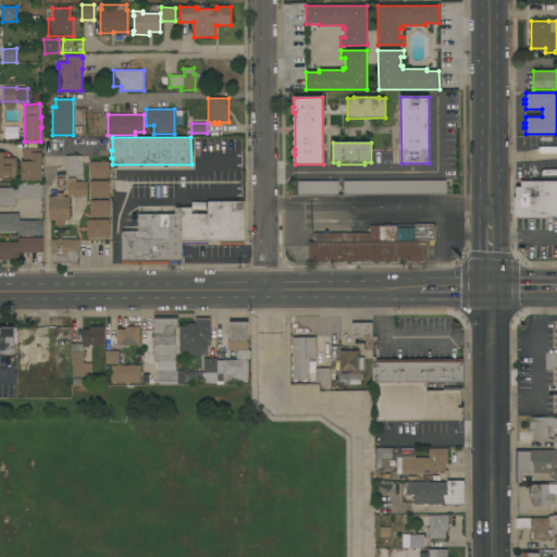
[(41,181),(21,181),(21,162),(23,162),(23,148),(41,148),(41,181)]
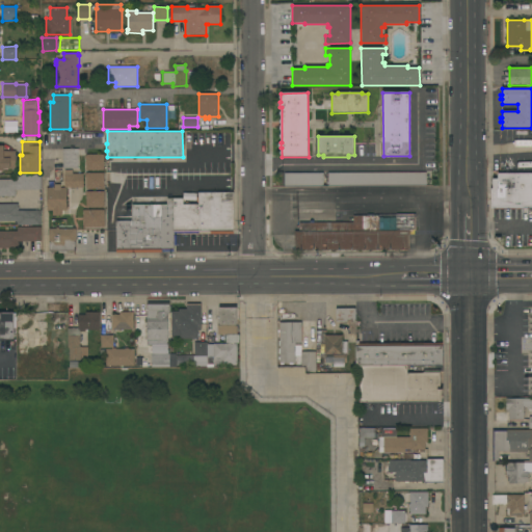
[(0,145),(3,145),(3,151),(16,151),(16,168),(4,168),(4,170),(0,170),(0,145)]
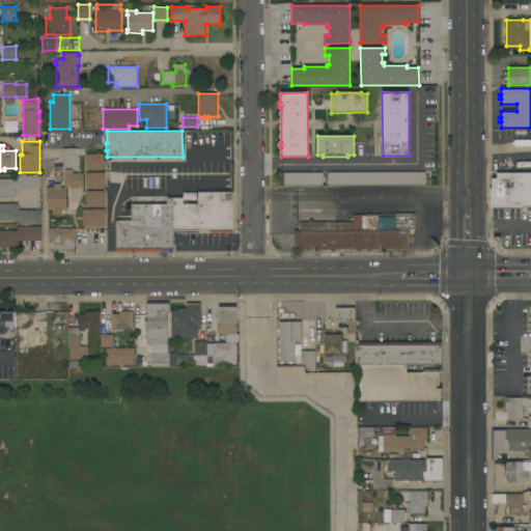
[(78,168),(62,168),(62,148),(78,148),(78,168)]
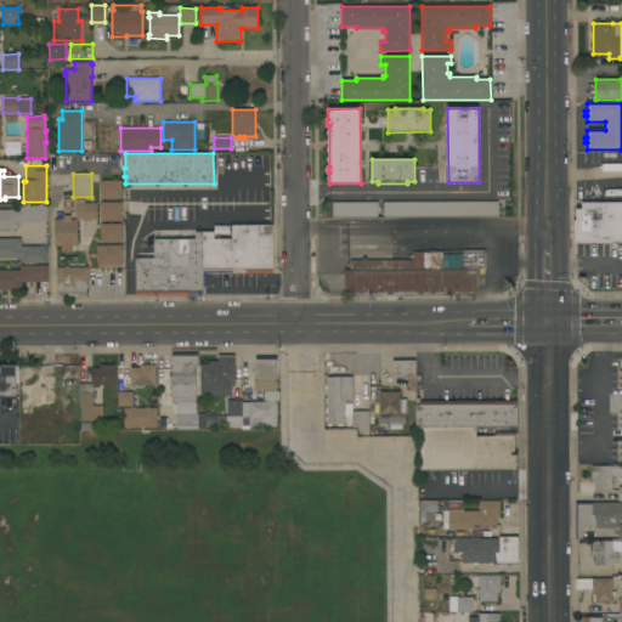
[(100,199),(100,186),(99,186),(99,182),(100,182),(100,181),(122,180),(122,199),(100,199)]
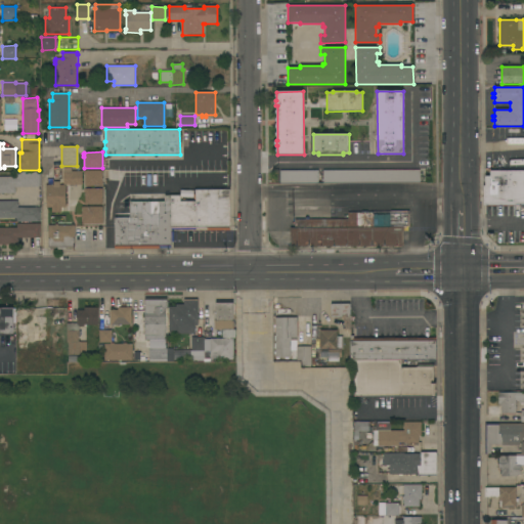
[(82,184),(74,184),(74,185),(69,185),(69,184),(63,184),(63,167),(71,167),(71,171),(82,171),(82,184)]
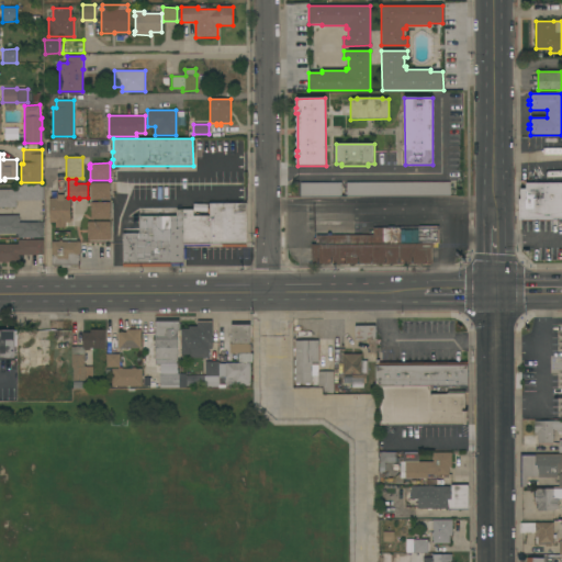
[(90,200),(90,187),(89,187),(89,184),(91,184),(91,182),(110,182),(110,200),(90,200)]
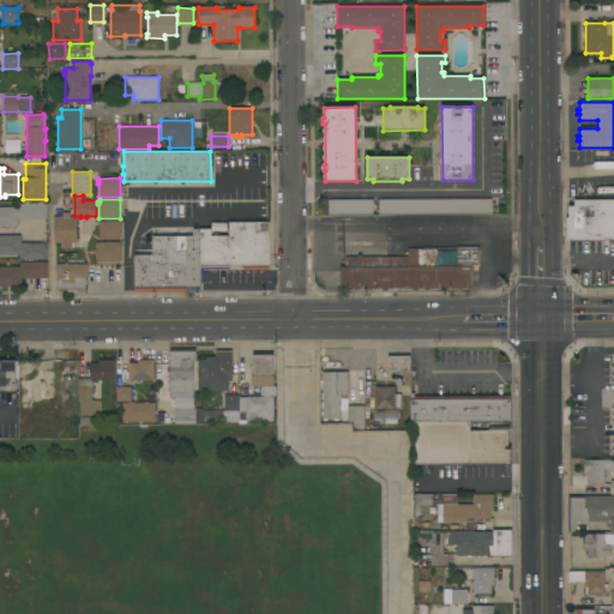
[(373,199),(373,215),(329,215),(329,199),(373,199)]
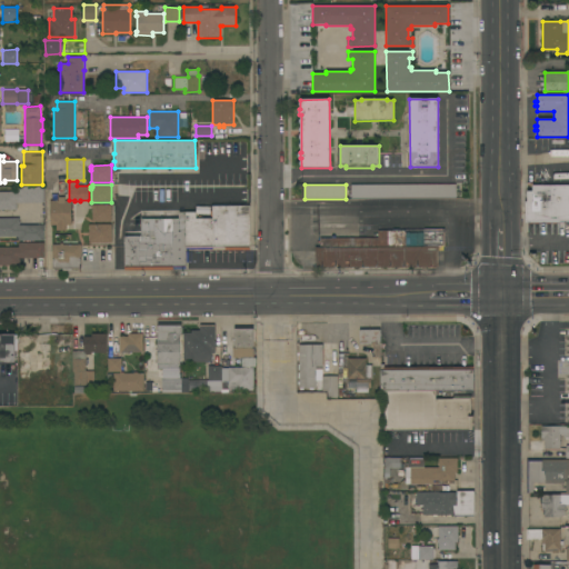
[(456,185),(456,198),(350,199),(350,185),(456,185)]
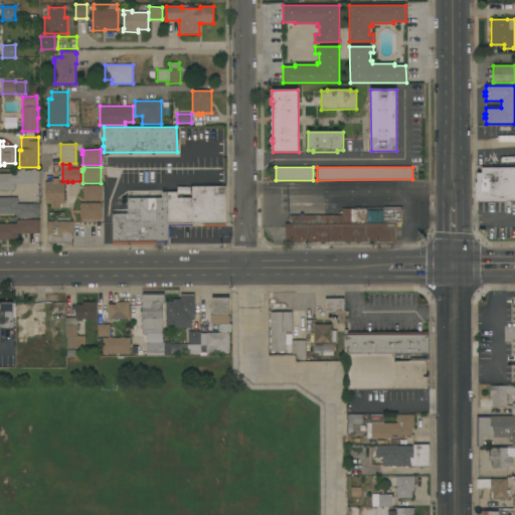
[(514,168),(514,201),(497,201),(497,202),(474,202),(474,183),(475,183),(475,182),(477,182),(477,173),(482,173),(482,168),(514,168)]
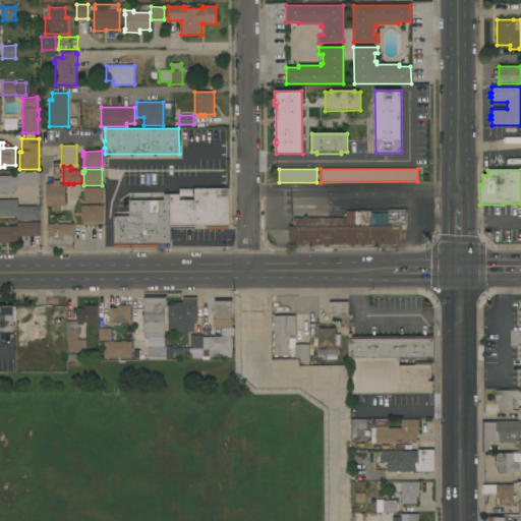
[(15,186),(15,192),(0,192),(0,175),(15,175),(15,171),(41,171),(41,186),(15,186)]
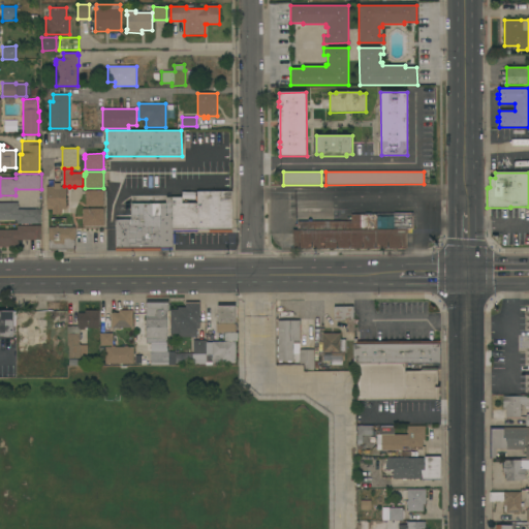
[(47,187),(54,187),(54,183),(60,183),(60,186),(66,186),(66,209),(61,209),(61,214),(52,214),(52,210),(47,210),(47,187)]
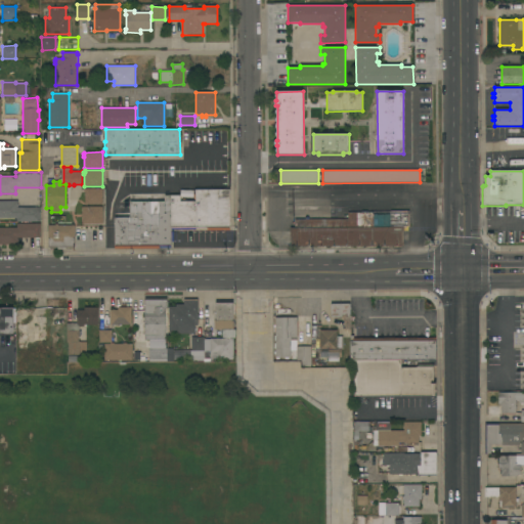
[(85,204),(85,192),(84,192),(84,189),(85,189),(85,188),(102,188),(102,204),(85,204)]
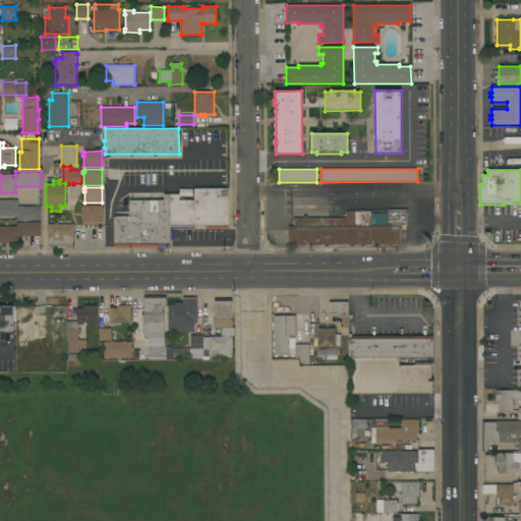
[(229,229),(207,229),(207,227),(194,227),(194,228),(170,228),(170,230),(172,230),(172,240),(171,240),(171,244),(170,244),(170,246),(159,246),(159,247),(114,247),(114,216),(129,216),(129,200),(164,200),(164,194),(179,194),(179,200),(194,200),(194,189),(228,188),(229,229)]
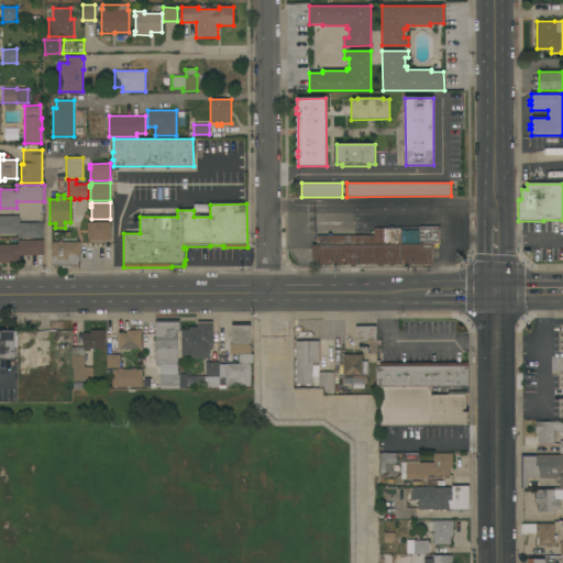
[(18,239),(18,234),(0,234),(0,216),(19,216),(19,222),(44,222),(44,225),(43,225),(43,238),(18,239)]
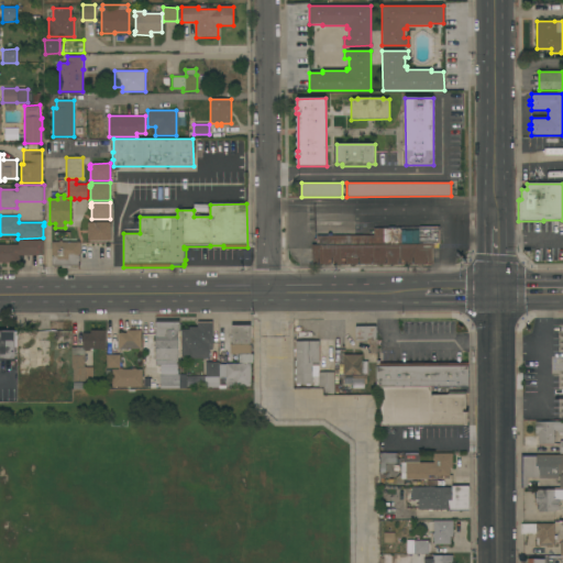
[(88,241),(88,232),(87,232),(87,230),(88,230),(88,222),(110,222),(110,241),(88,241)]
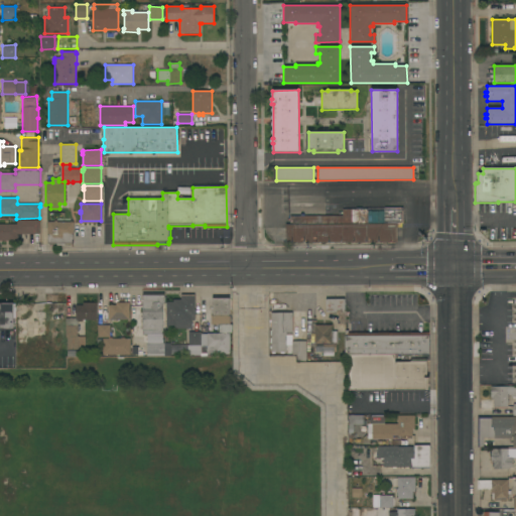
[(285,243),(285,224),(290,224),(290,216),(343,216),(343,209),(367,209),(367,224),(384,224),(384,208),(402,208),(402,210),(405,210),(405,222),(402,222),(402,223),(392,223),(392,224),(397,224),(397,242),(285,243)]
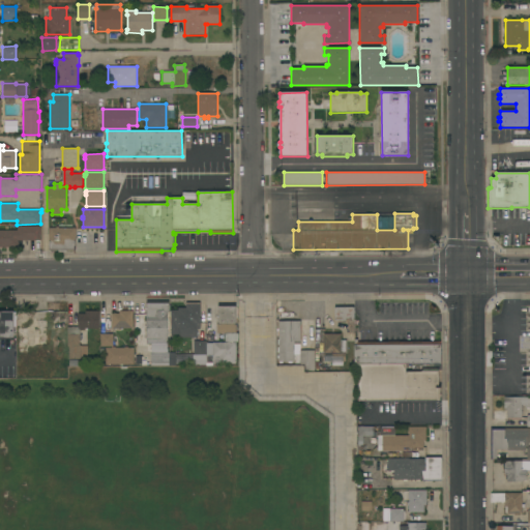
[(18,240),(18,247),(0,247),(0,230),(17,230),(17,226),(40,226),(40,240),(18,240)]
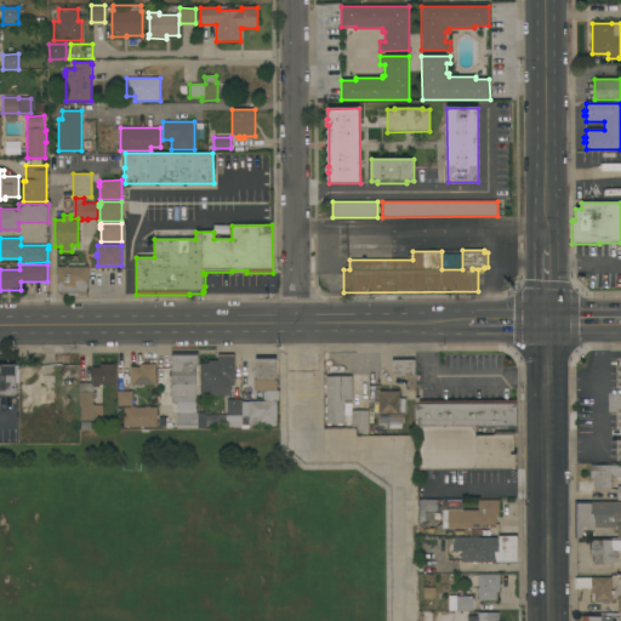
[(89,267),(89,294),(77,294),(77,295),(68,295),(68,294),(58,294),(58,283),(57,283),(57,267),(89,267)]
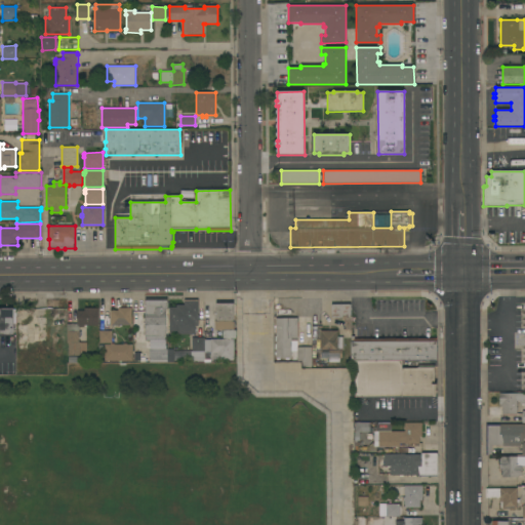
[(167,298),(167,300),(167,309),(166,309),(165,350),(167,350),(167,349),(173,349),(173,362),(149,362),(149,350),(150,350),(150,340),(146,340),(146,335),(145,335),(145,298),(167,298)]
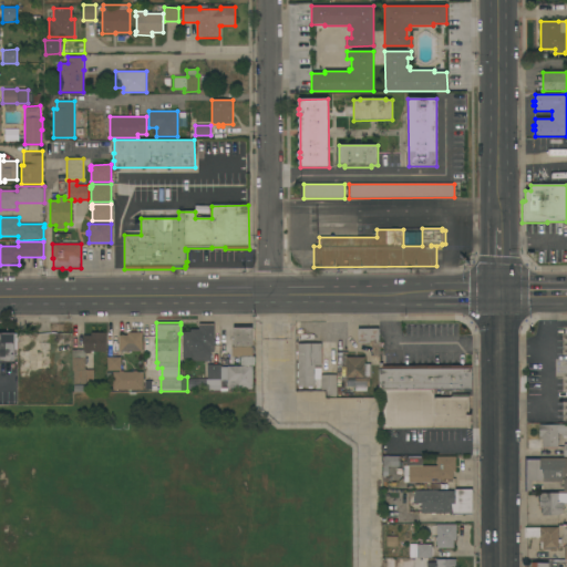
[(192,361),(192,358),(187,358),(187,360),(182,360),(183,332),(191,332),(191,329),(199,329),(199,325),(214,325),(214,340),(216,340),(216,343),(214,343),(214,352),(210,352),(210,361),(192,361)]
